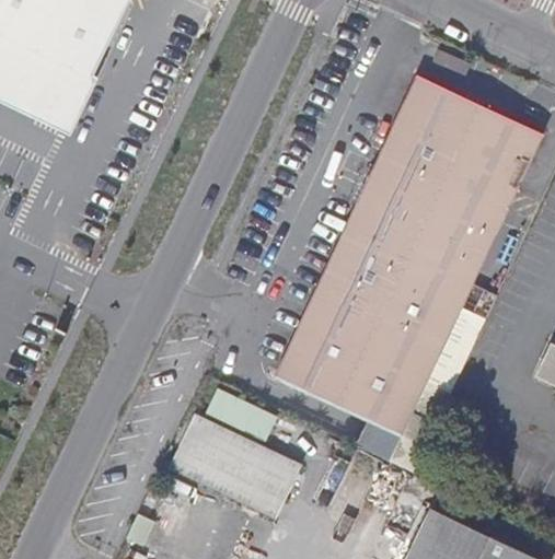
[(0,0),(0,63),(47,86),(44,92),(72,106),(88,72),(95,58),(96,58),(124,0),(0,0)]
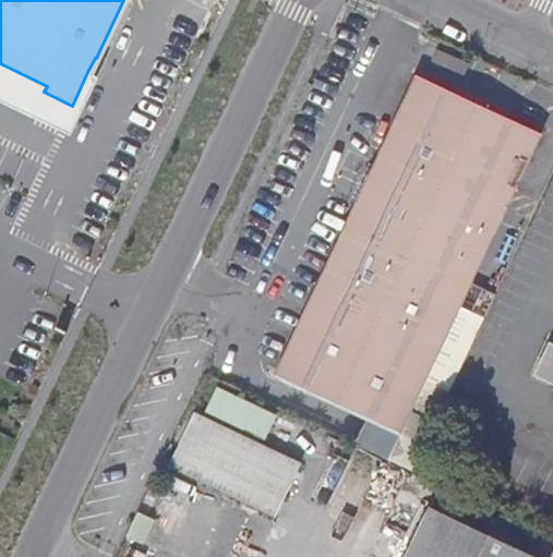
[(0,97),(68,131),(94,75),(87,72),(72,106),(44,92),(47,86),(0,63),(0,97)]
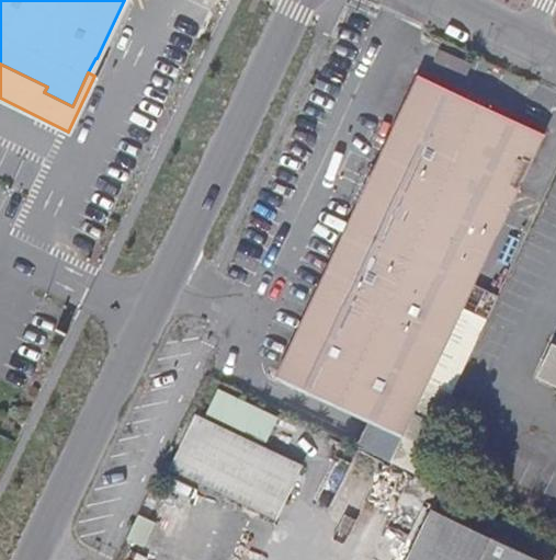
[(418,75),(276,376),(372,421),(359,447),(412,472),(485,318),(461,307),(543,134),(418,75)]
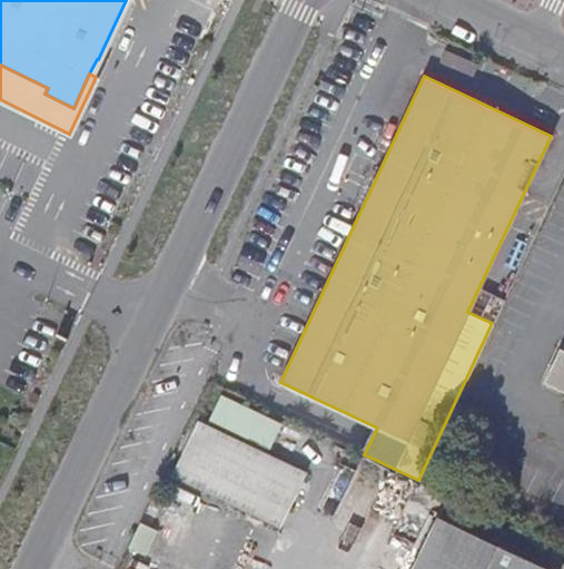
[(478,288),(467,312),(492,323),(503,300),(478,288)]
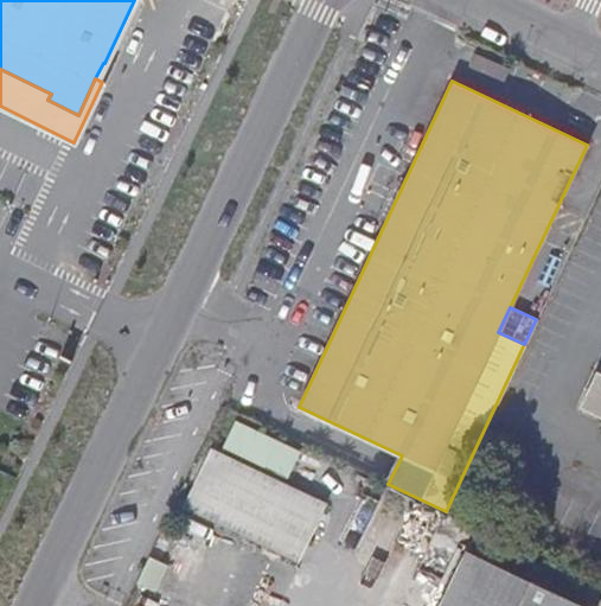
[(600,372),(594,370),(577,407),(600,418),(600,372)]
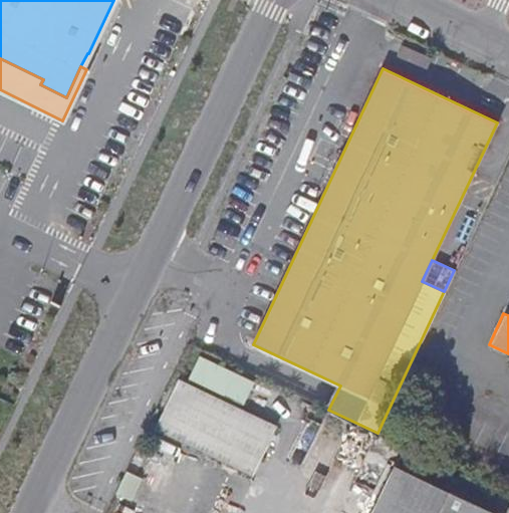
[(283,407),(189,360),(157,427),(251,472),(283,407)]
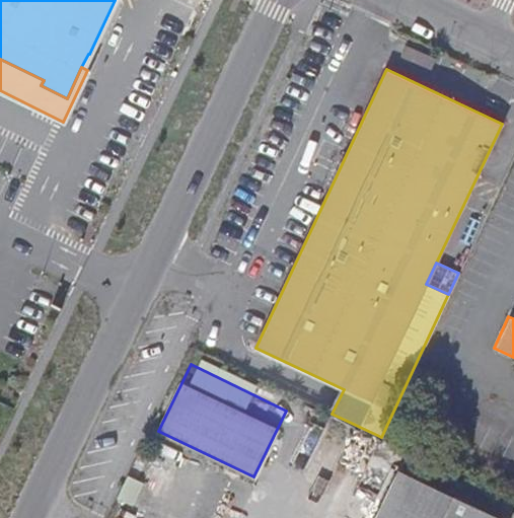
[(488,517),(396,473),(374,517),(488,517)]
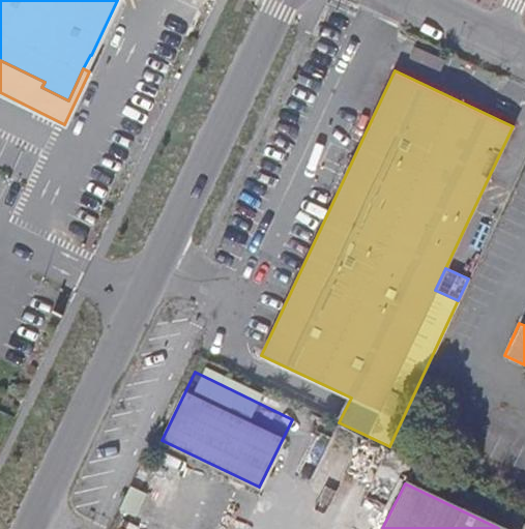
[(118,507),(133,515),(144,492),(128,486),(118,507)]
